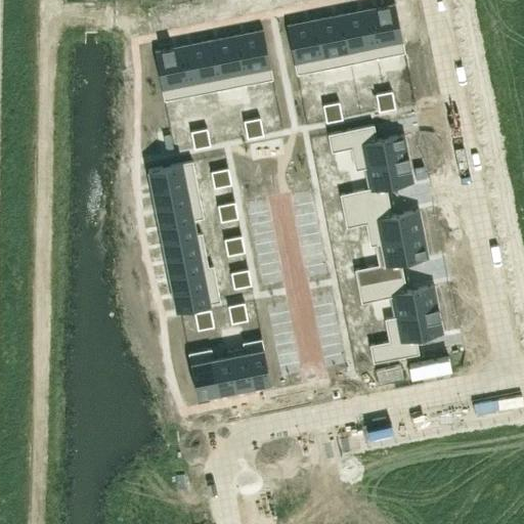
[(523,0),(511,0),(514,13),(523,11),(523,0)]
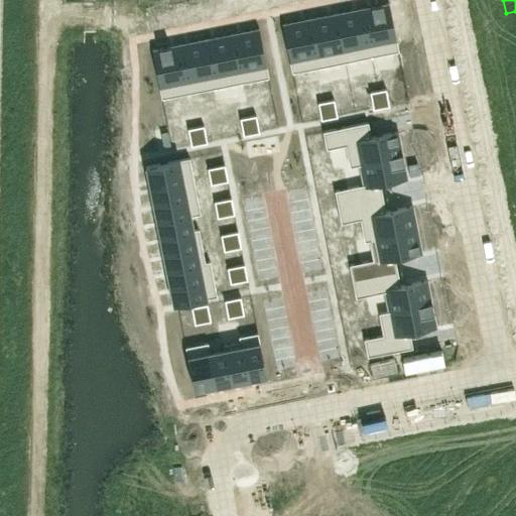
[(388,2),(361,7),(371,55),(398,50),(388,2)]
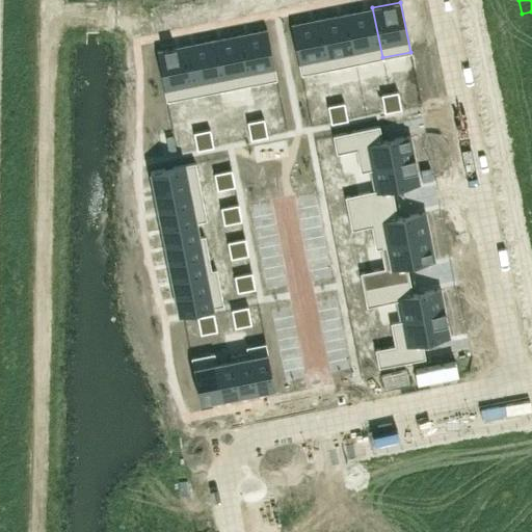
[(372,7),(345,12),(355,62),(382,57),(372,7)]
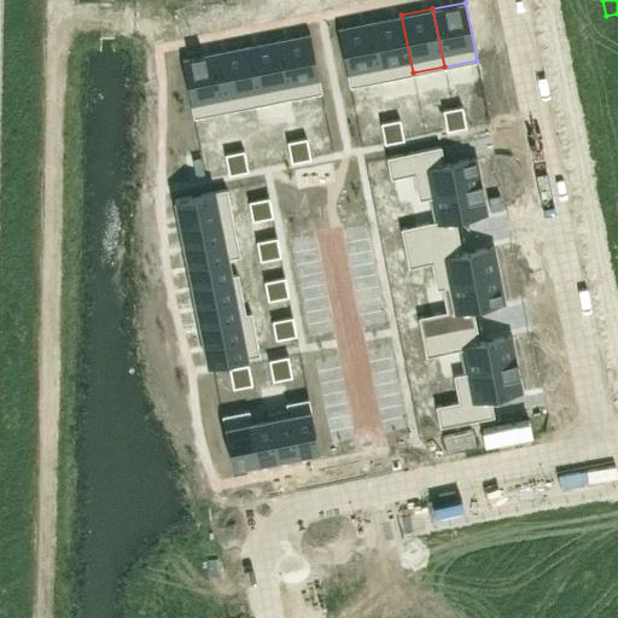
[(401,15),(371,21),(382,79),(413,73),(401,15)]
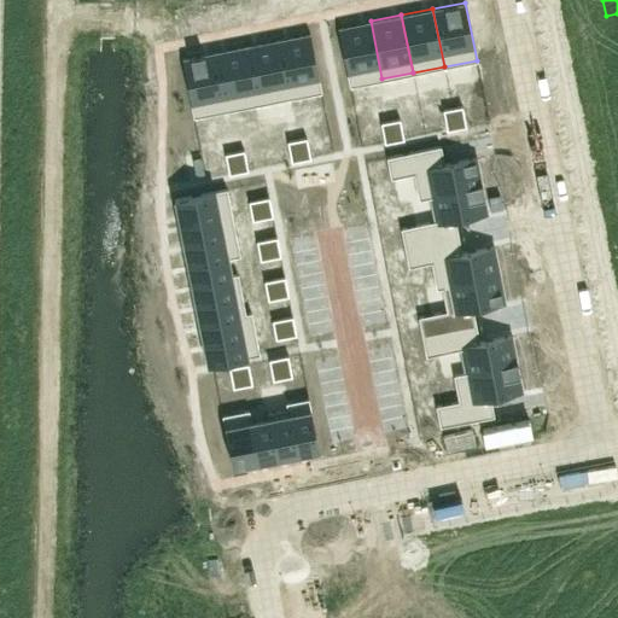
[(371,21),(338,28),(349,85),(382,79),(371,21)]
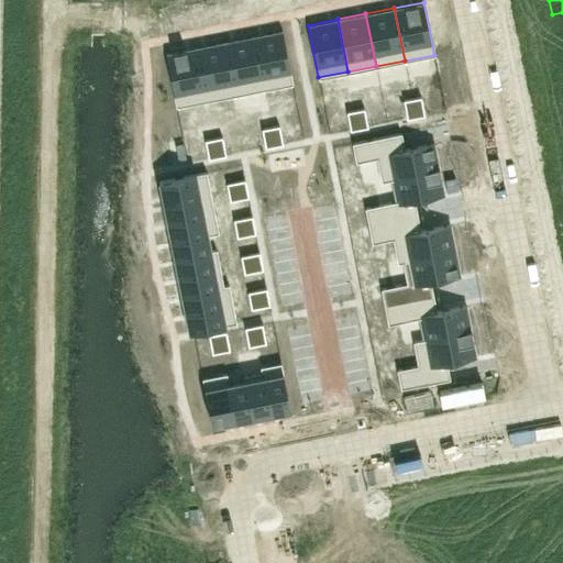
[(282,30),(252,36),(263,88),(293,83),(282,30)]
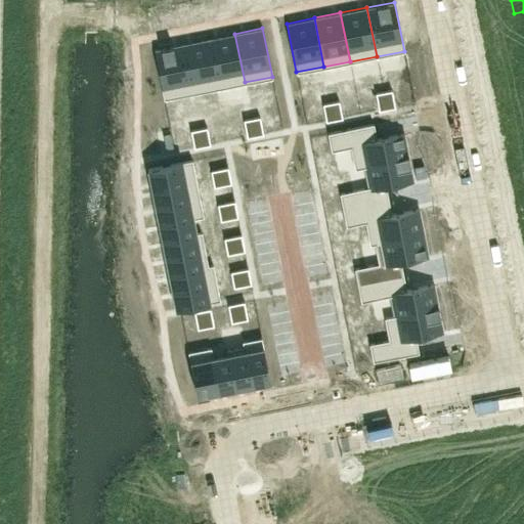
[(234,34),(208,39),(218,88),(245,82),(234,34)]
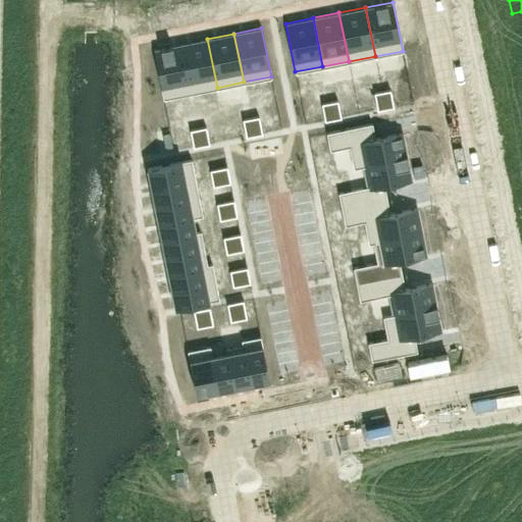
[(207,39),(180,44),(191,93),(217,88),(207,39)]
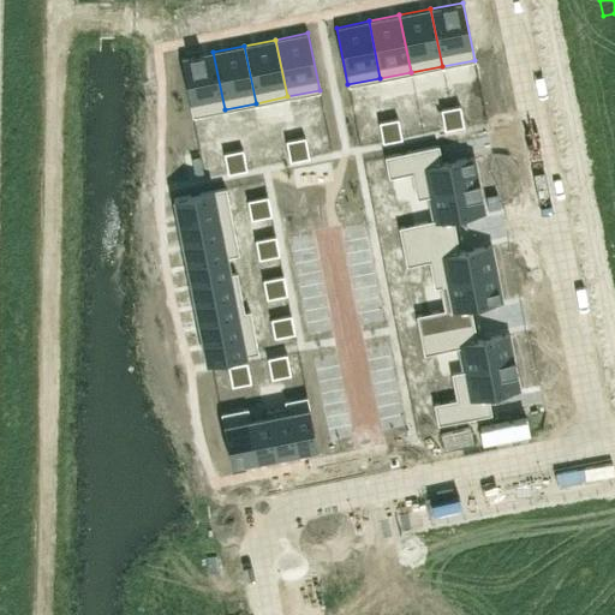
[(213,52),(180,58),(192,115),(225,109),(213,52)]
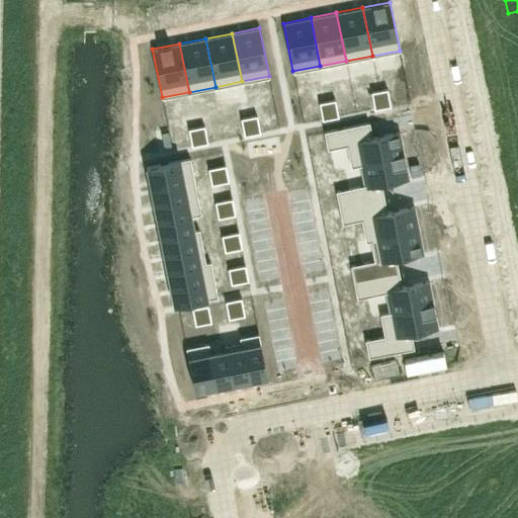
[(386,88),(379,90),(382,107),(391,105),(386,88)]
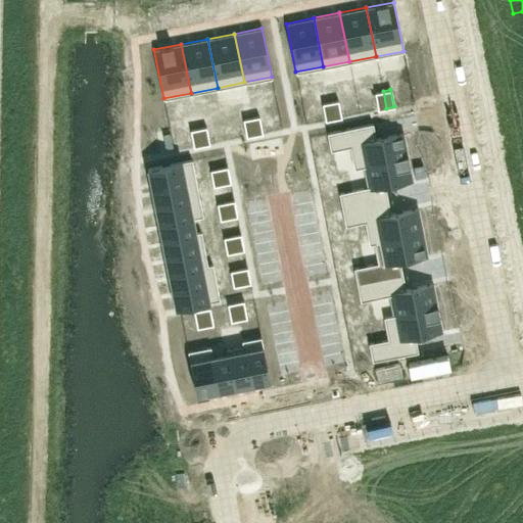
[(383,91),(375,92),(378,109),(386,108),(383,91)]
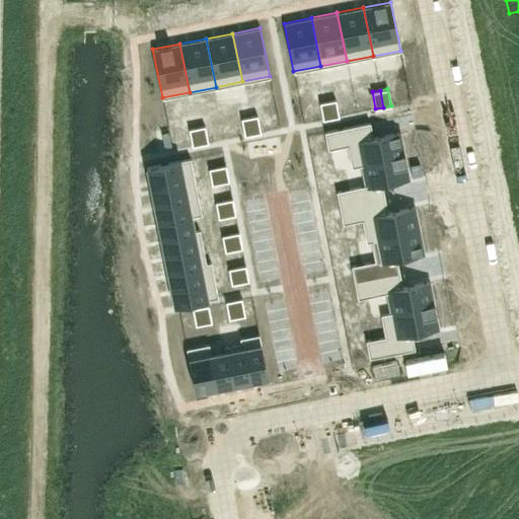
[(336,98),(327,100),(330,118),(339,116),(336,98)]
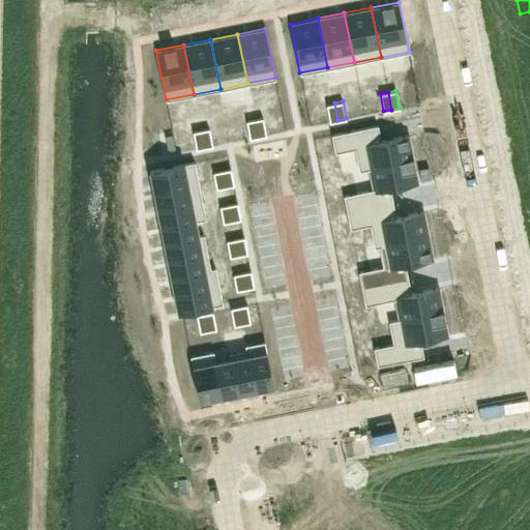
[(334,102),(326,104),(329,121),(337,120),(334,102)]
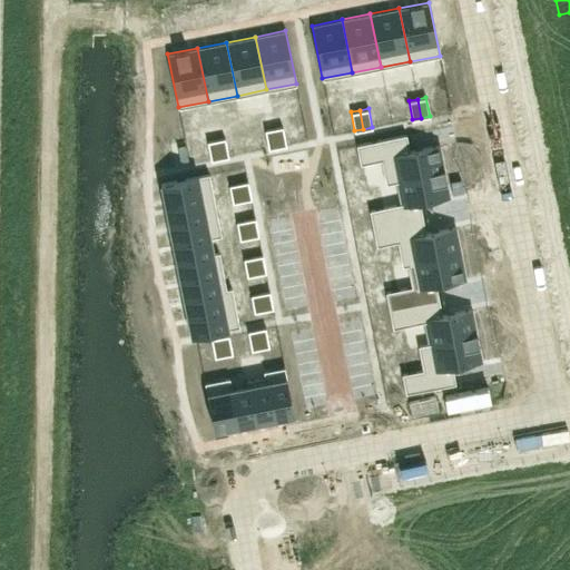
[(282,126),(273,127),(277,146),(286,145),(282,126)]
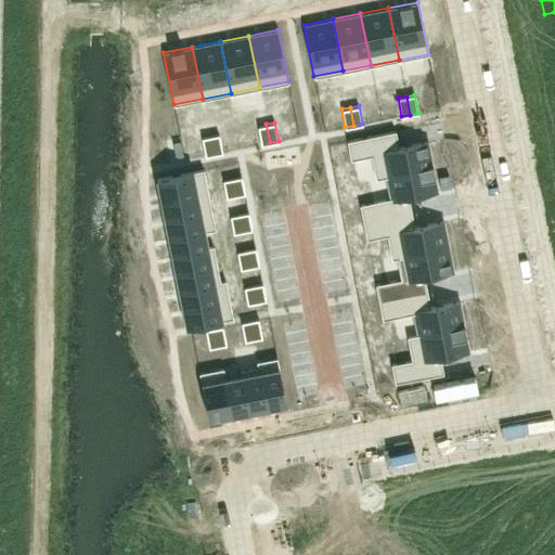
[(266,124),(257,126),(261,144),(270,142),(266,124)]
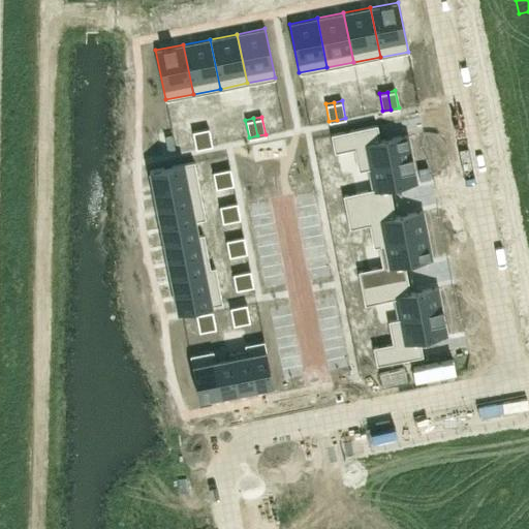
[(376,124),(331,133),(334,151),(353,147),(359,169),(368,167),(368,166),(412,158),(407,134),(379,139),(376,124)]
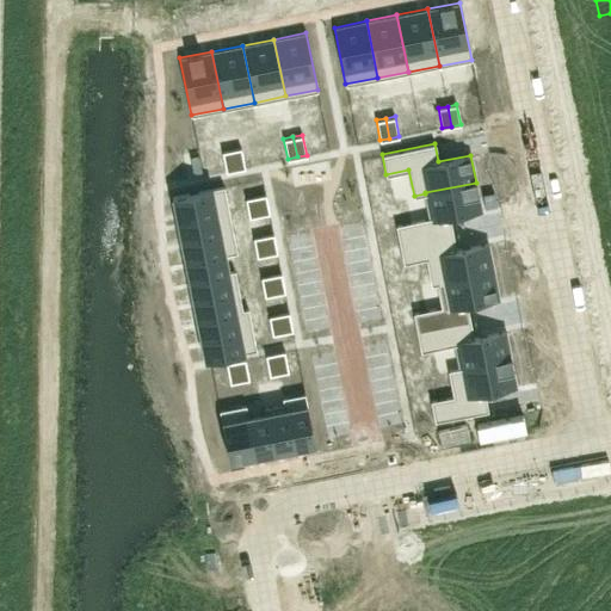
[(241,147),(232,149),(235,168),(245,167),(241,147)]
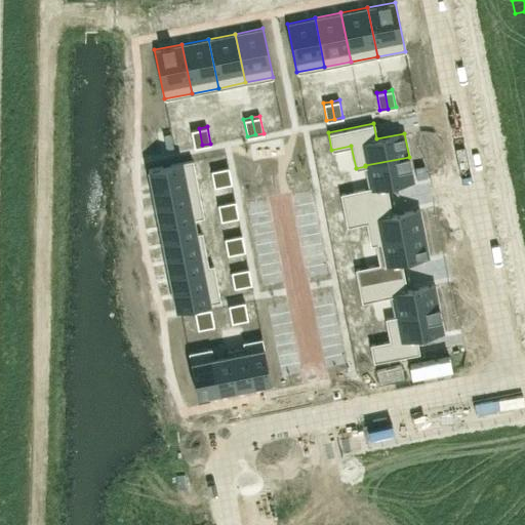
[(199,128),(191,129),(194,147),(202,145),(199,128)]
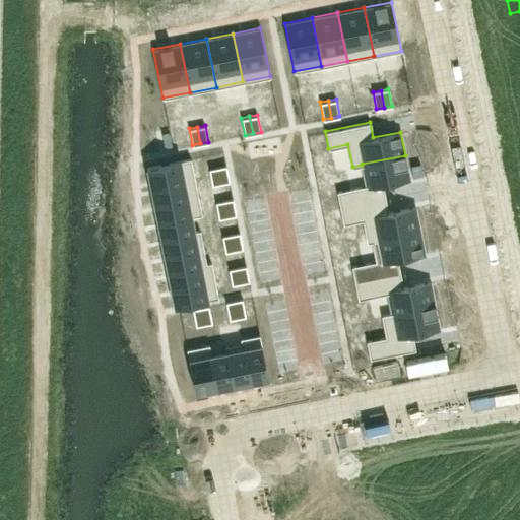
[(366,185),(337,191),(340,207),(385,198),(382,184),(409,179),(405,155),(362,164),(362,165),(366,185)]
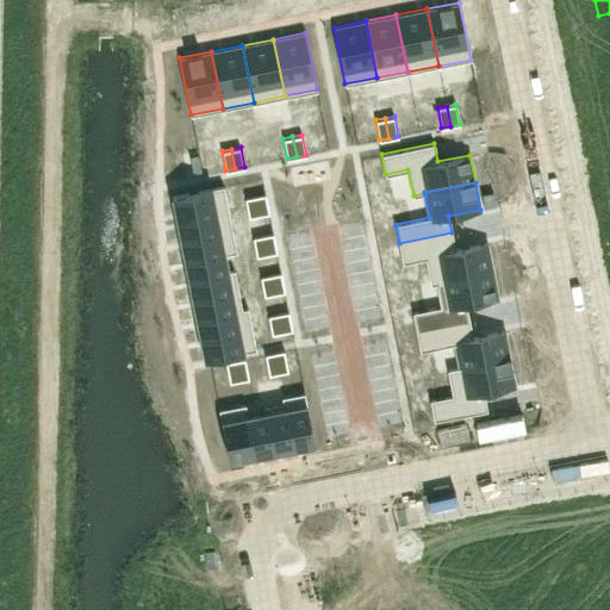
[(223,185),(172,195),(176,221),(228,210),(223,185)]
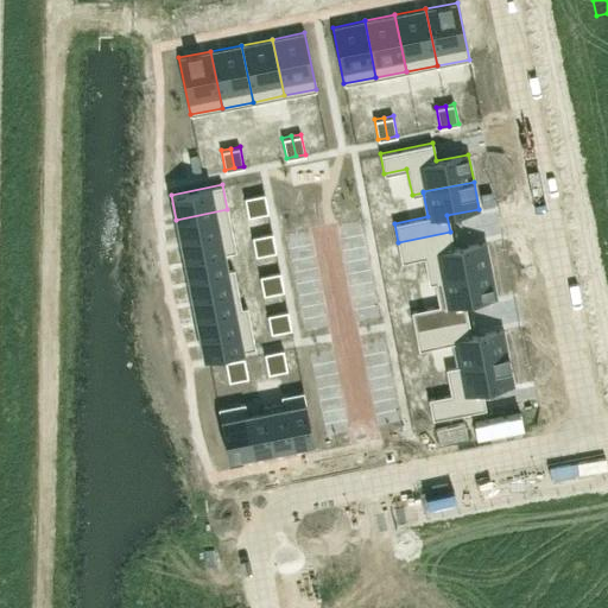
[(264,192),(244,196),(246,206),(266,202),(264,192)]
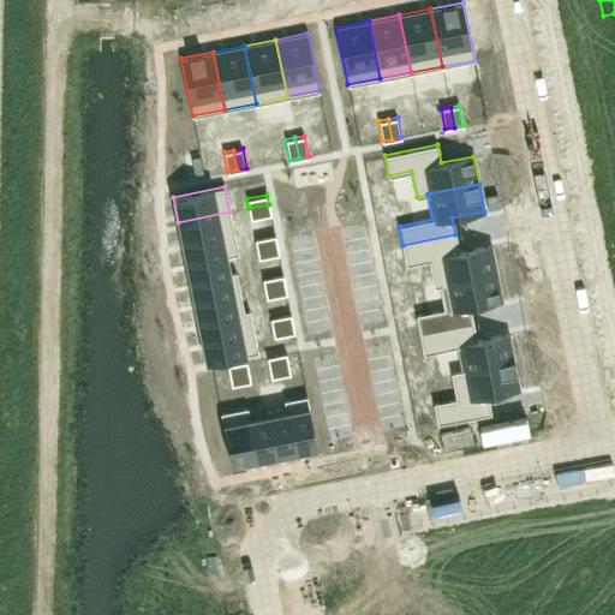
[(269,204),(249,208),(251,218),(270,214),(269,204)]
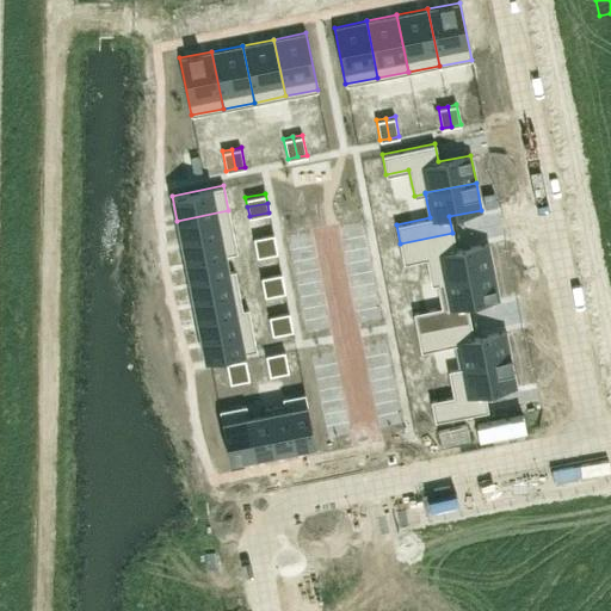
[(228,210),(177,221),(180,240),(232,230),(228,210)]
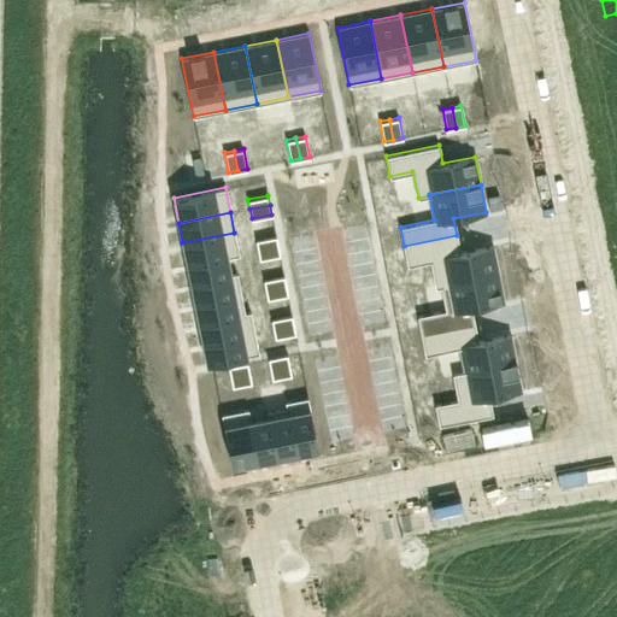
[(234,233),(182,242),(187,263),(227,254),(227,256),(239,253),(234,233)]
